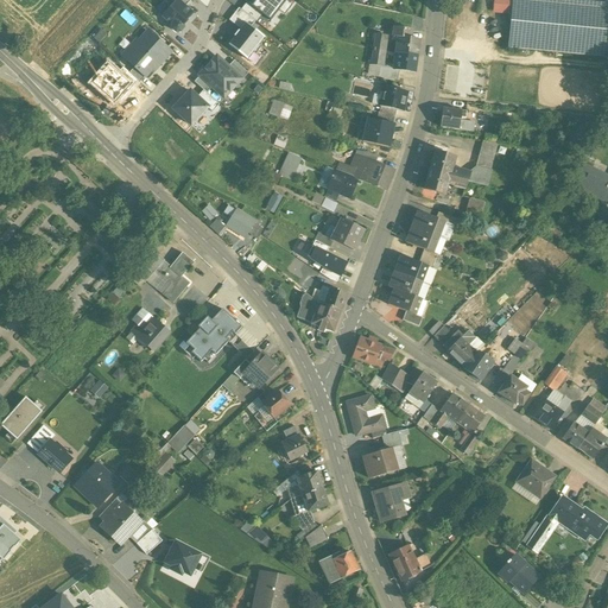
[(284,4),(279,0),(258,0),(252,7),(261,16),(270,21),(279,11),(284,4)]
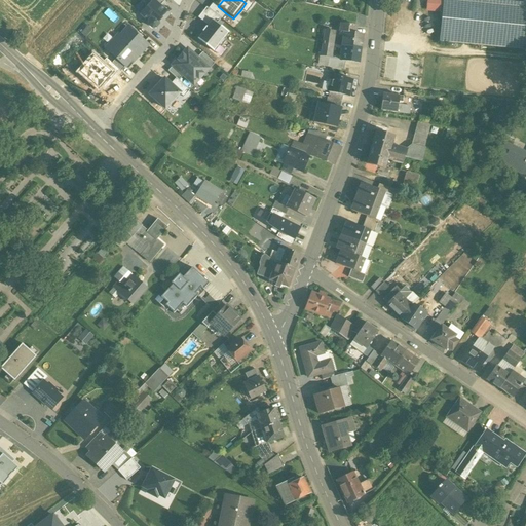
[(440,42),(525,50),(525,33),(525,0),(431,0),(430,7),(444,9),(440,42)]
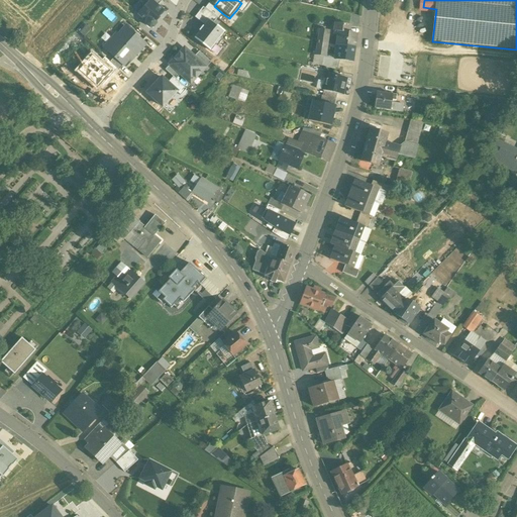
[(156,21),(164,12),(157,6),(151,1),(150,2),(147,2),(145,5),(145,7),(138,14),(146,21),(145,22),(146,25),(148,27),(151,28),(154,27),(156,25),(156,23),(156,21)]
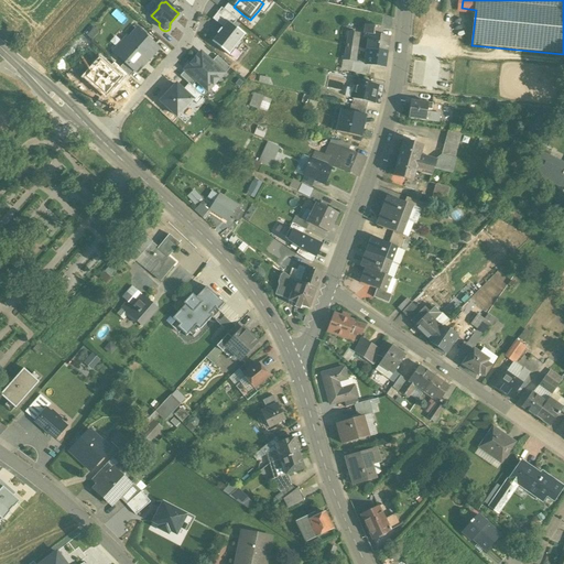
[(263,3),(259,10),(263,13),(270,6),(266,2),(263,3)]
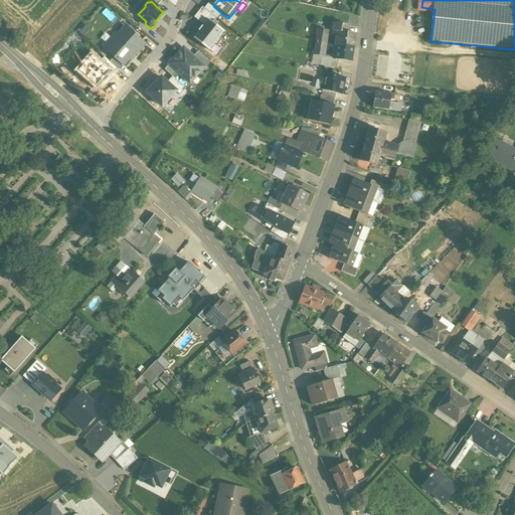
[(216,19),(221,13),(213,6),(209,3),(204,9),(216,19)]
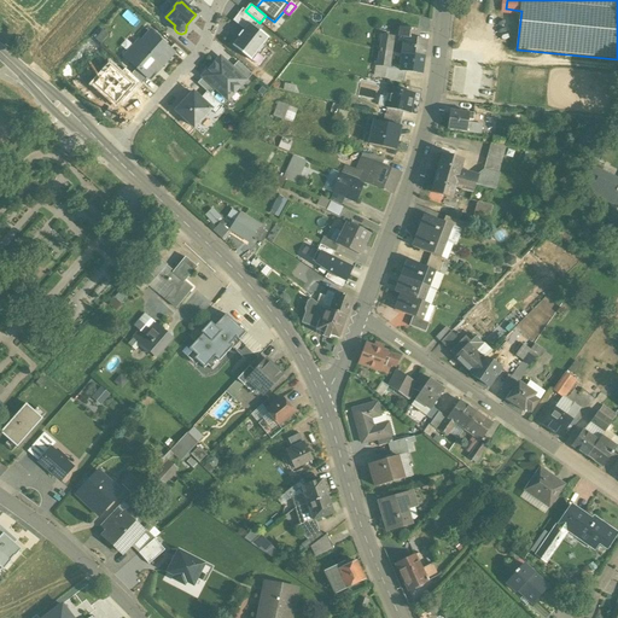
[(256,28),(260,23),(245,11),(243,10),(233,22),(245,30),(250,24),(256,28)]
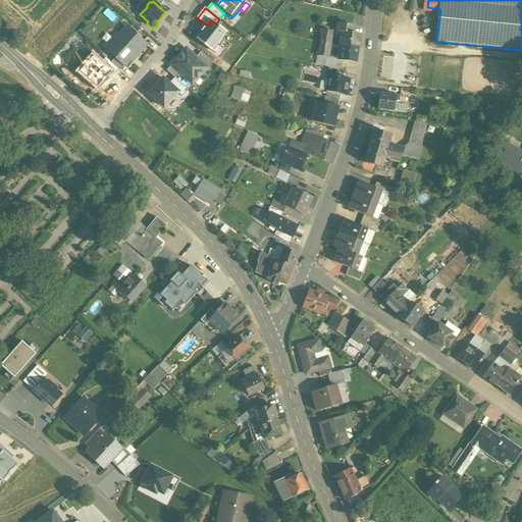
[(221,40),(227,33),(216,23),(211,20),(207,25),(205,28),(201,32),(202,32),(196,39),(212,52),(217,46),(218,46),(222,41),(221,40)]
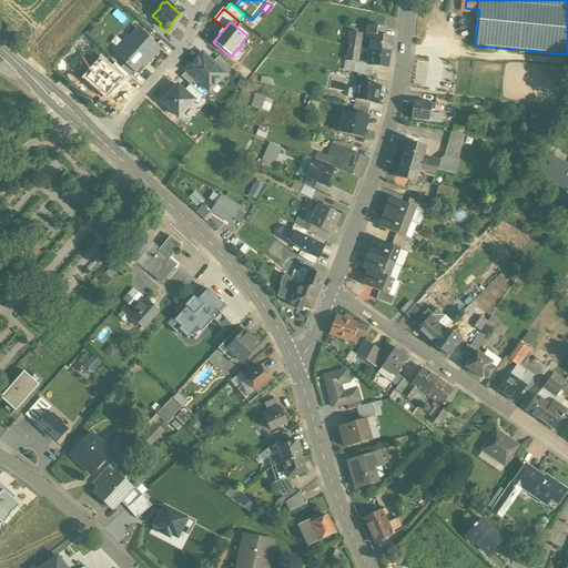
[(384,29),(368,27),(367,34),(372,36),(372,34),(383,37),(384,29)]
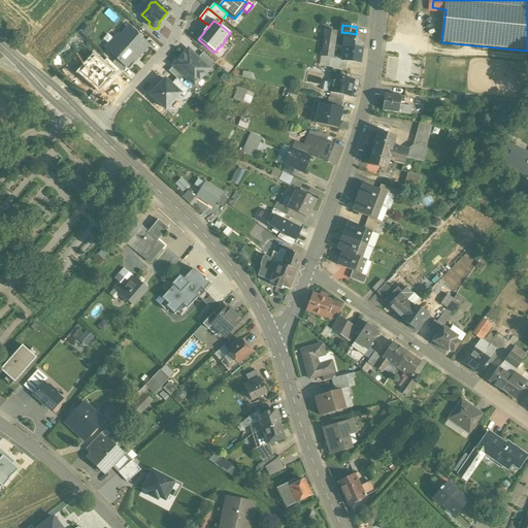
[(117,59),(126,67),(135,58),(136,59),(149,45),(128,28),(121,36),(119,35),(106,50),(117,59)]
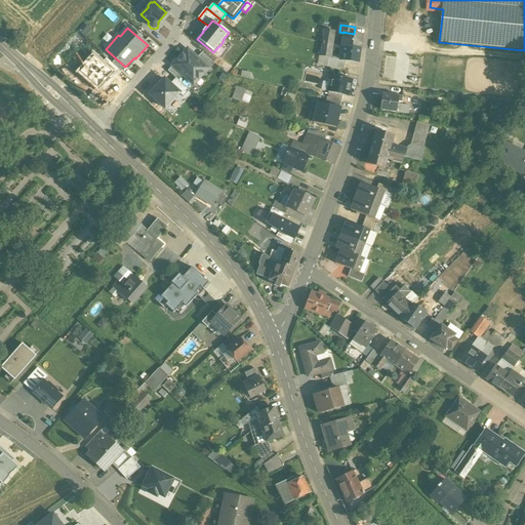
[(332,32),(322,30),(322,33),(324,34),(322,43),(330,45),(332,32)]
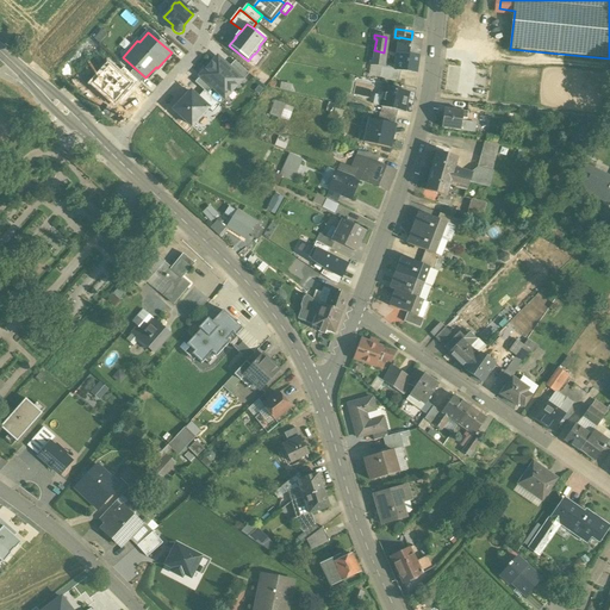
[(411,39),(399,37),(399,42),(397,54),(418,57),(421,41),(411,39)]
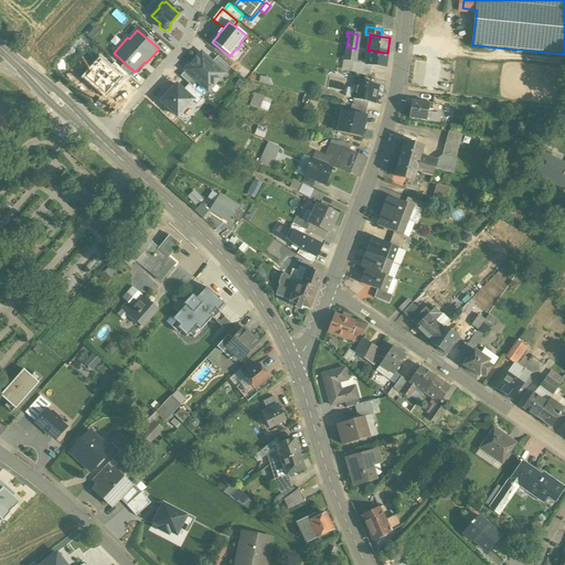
[(347,46),(345,59),(343,57),(342,61),(353,63),(354,63),(355,49),(347,46)]
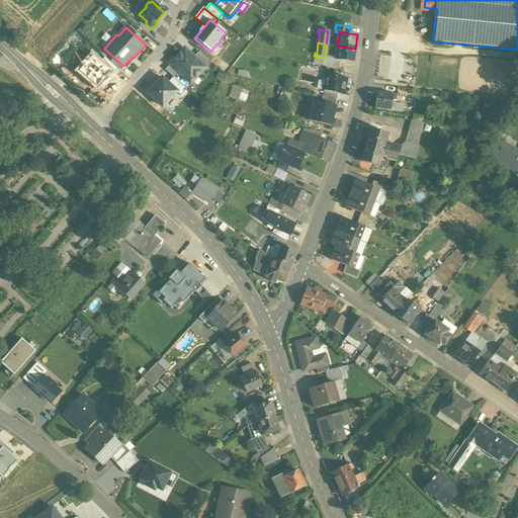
[(355,49),(337,46),(336,56),(335,59),(335,60),(340,61),(353,63),(355,49)]
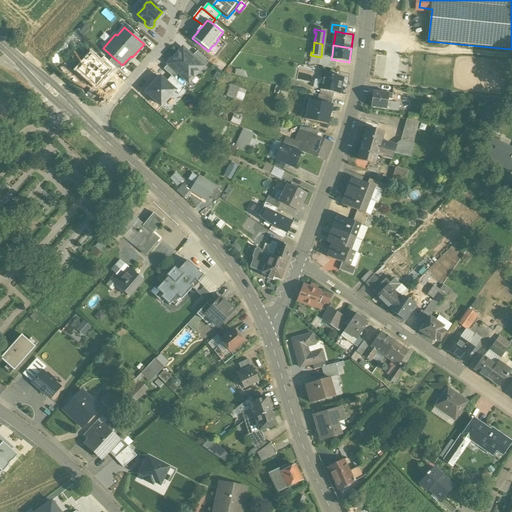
[(192,57),(183,48),(168,64),(179,74),(189,83),(203,68),(203,67),(192,57)]
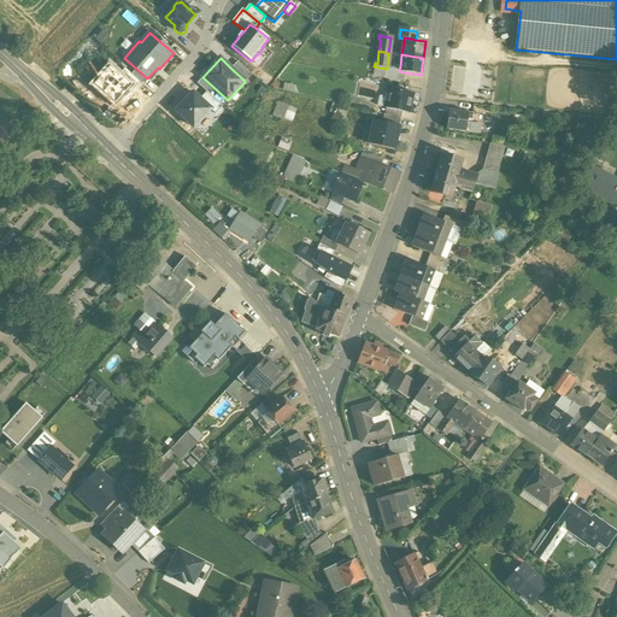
[(238,62),(231,69),(245,81),(251,75),(238,62)]
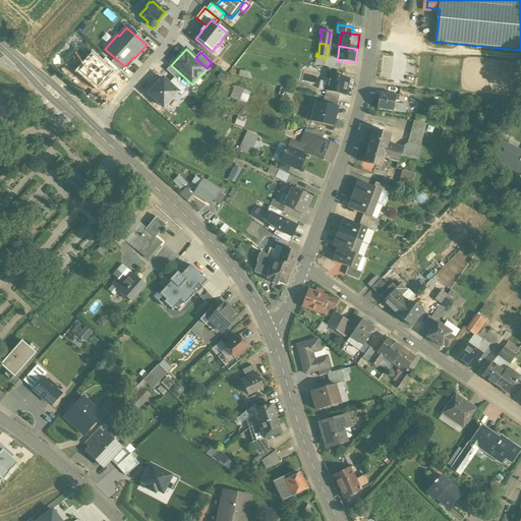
[(93,55),(78,71),(98,89),(101,84),(112,72),(101,62),(93,55)]
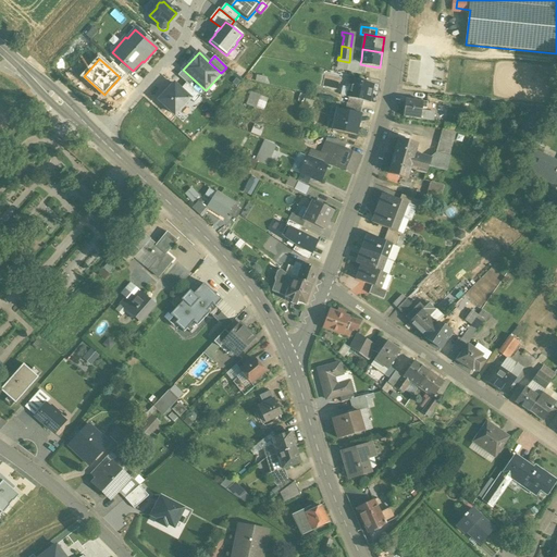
[(110,94),(127,75),(119,67),(112,62),(108,66),(120,77),(108,90),(110,94)]
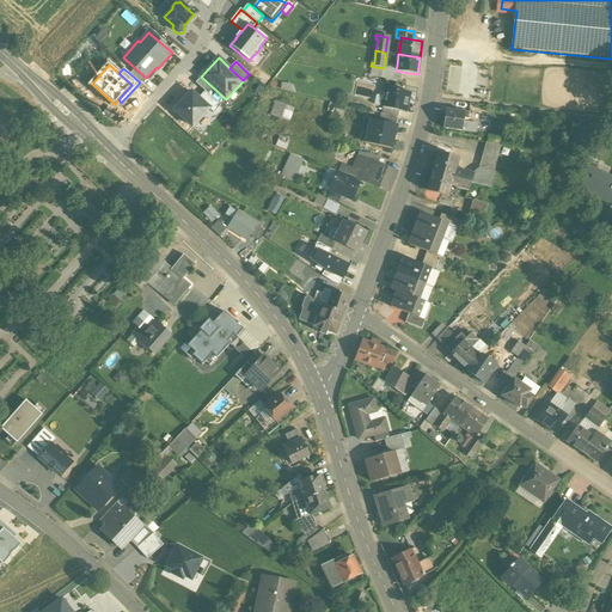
[(141,84),(146,78),(135,68),(130,74),(140,83),(141,84)]
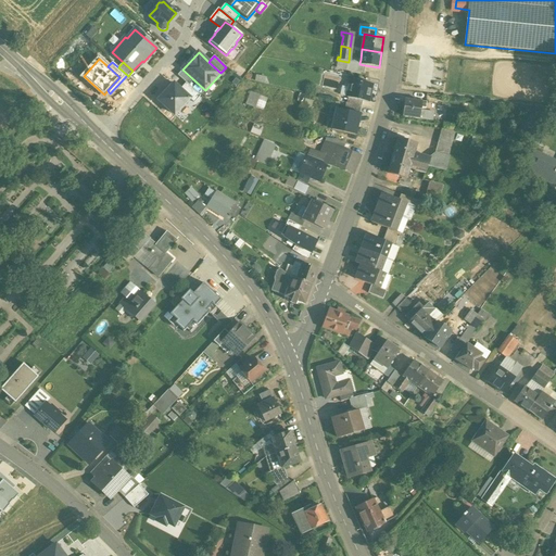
[(349,62),(348,62),(345,72),(363,74),(365,65),(359,64),(359,63),(349,62)]
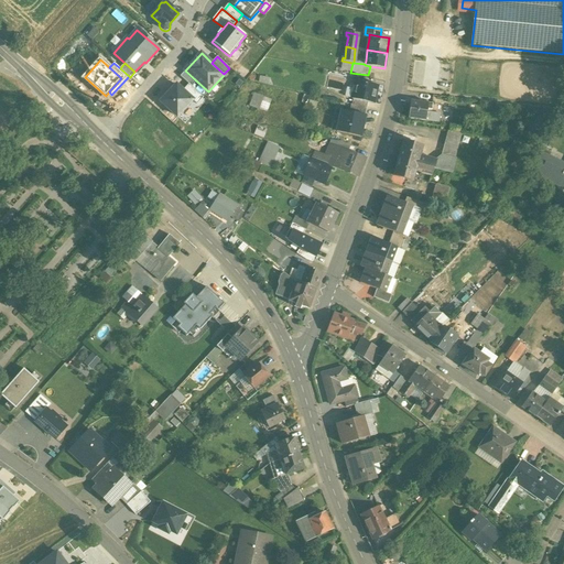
[(193,86),(197,82),(185,71),(181,75),(180,76),(188,84),(192,87),(193,86)]
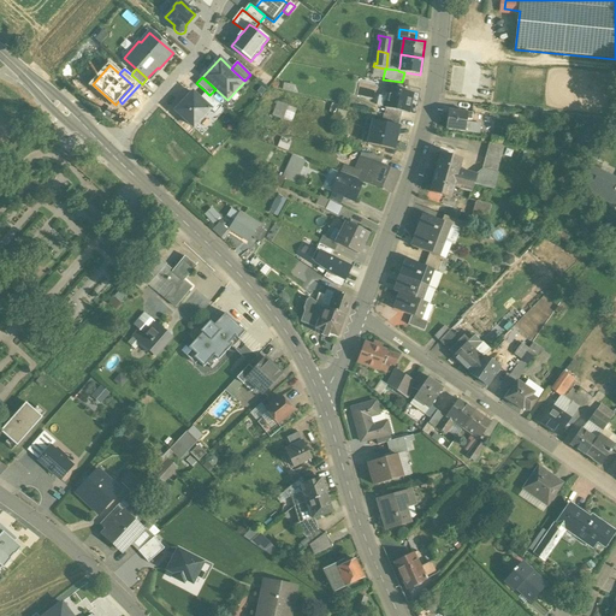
[(412,94),(389,89),(384,107),(388,108),(402,112),(408,113),(412,94)]
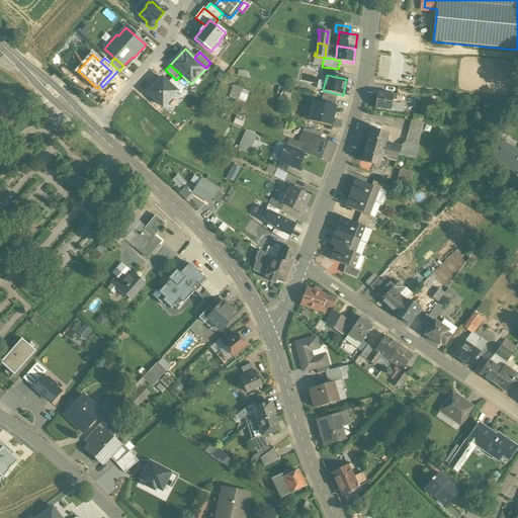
[(186,90),(173,77),(167,83),(177,92),(180,96),(186,90)]
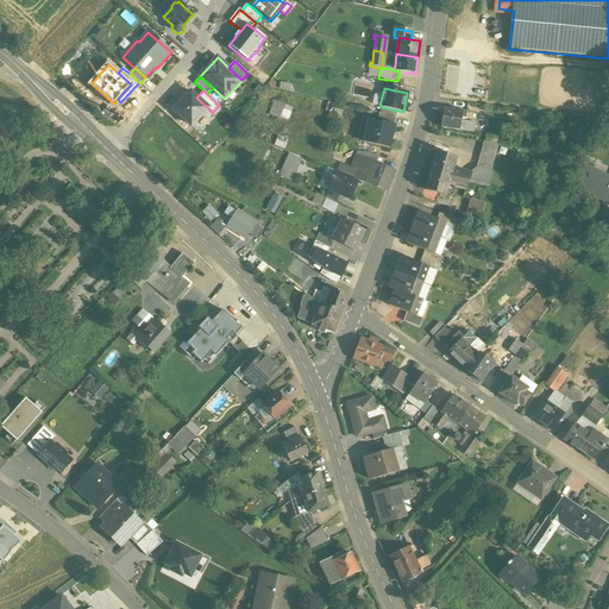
[(190,126),(208,108),(196,98),(190,92),(181,102),(179,100),(171,108),(177,114),(177,113),(190,126)]
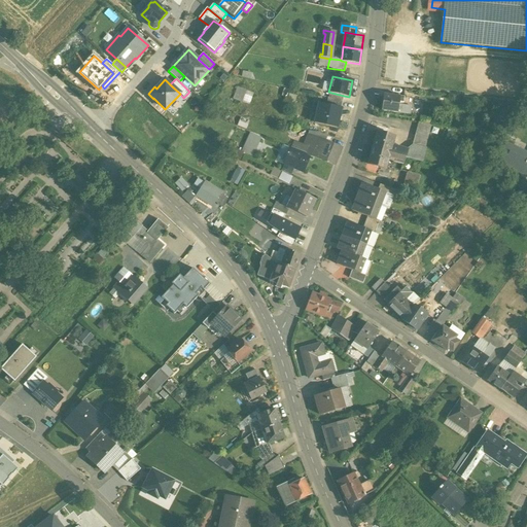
[(238,88),(233,100),(241,103),(245,91),(238,88)]
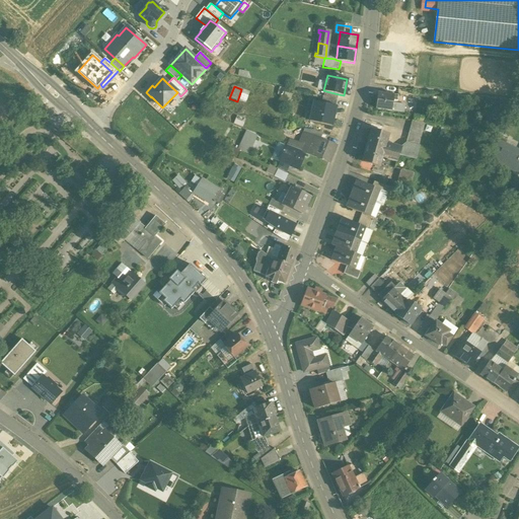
[(339,94),(326,91),(325,97),(337,100),(339,94)]
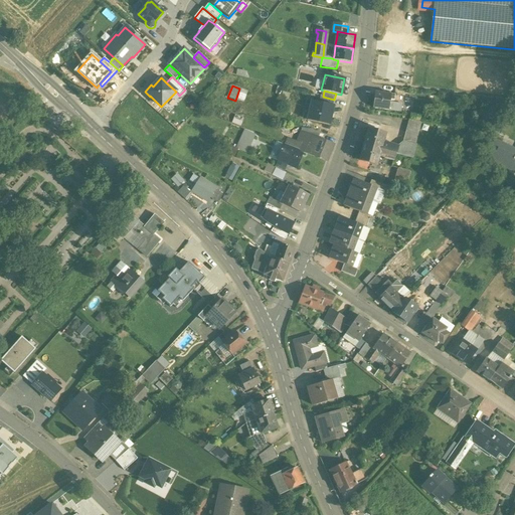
[(289,95),(280,92),(276,104),(285,107),(289,95)]
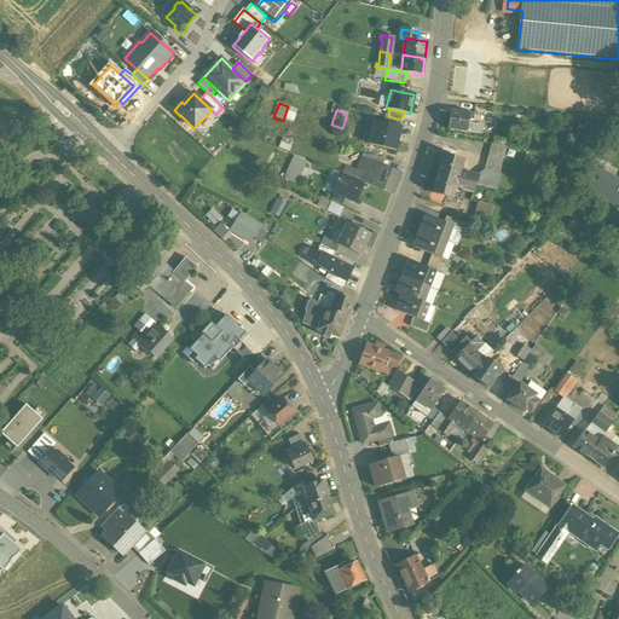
[(469,114),(450,111),(447,131),(467,133),(469,120),(469,114)]
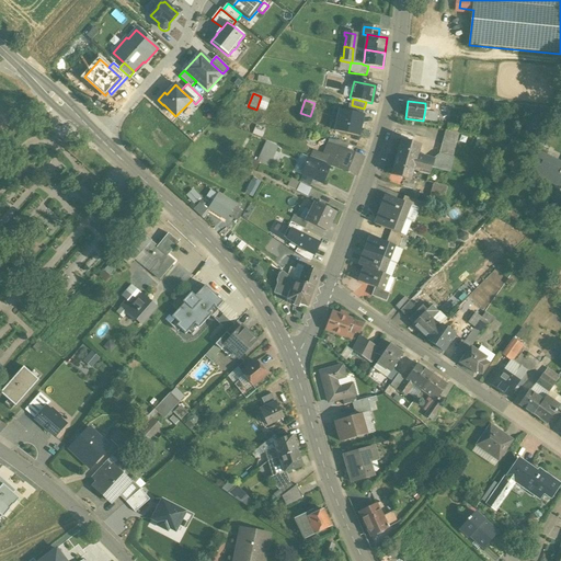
[(447,105),(438,104),(436,122),(445,123),(447,105)]
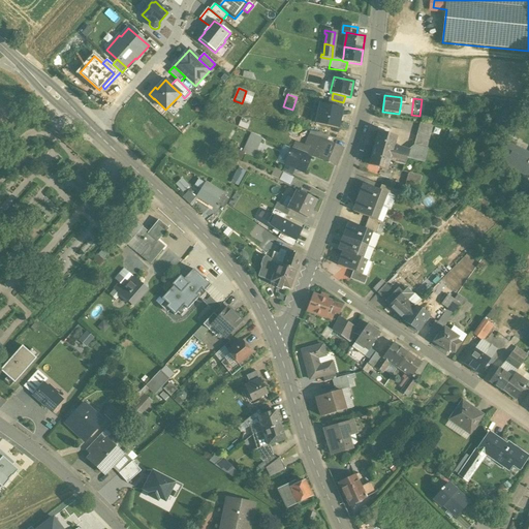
[(343,102),(332,99),(330,99),(328,105),(342,109),(343,102)]
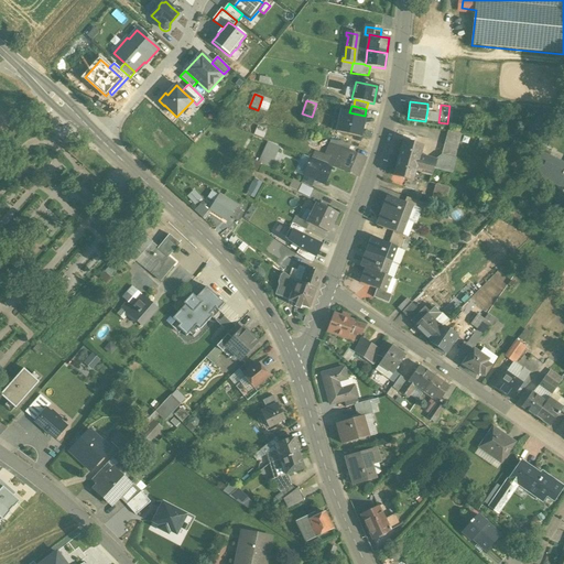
[(349,112),(342,110),(336,132),(360,138),(365,116),(349,112)]
